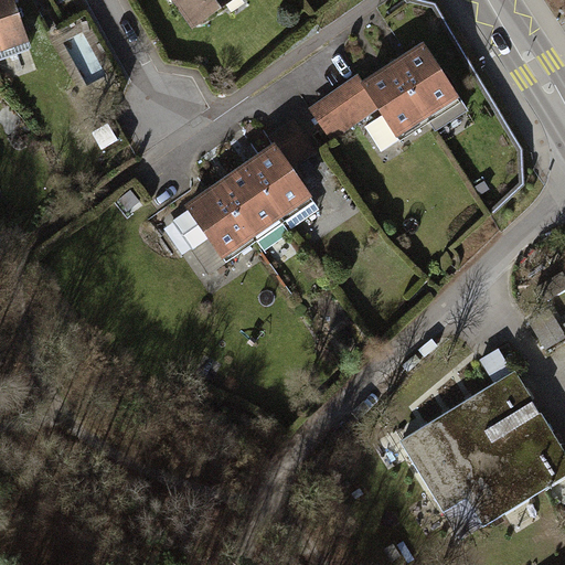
[(11,0),(0,0),(0,62),(30,52),(11,0)]
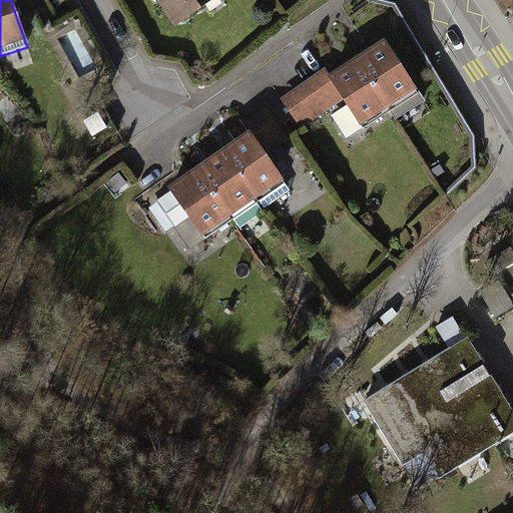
[(157,0),(174,25),(213,0),(157,0)]
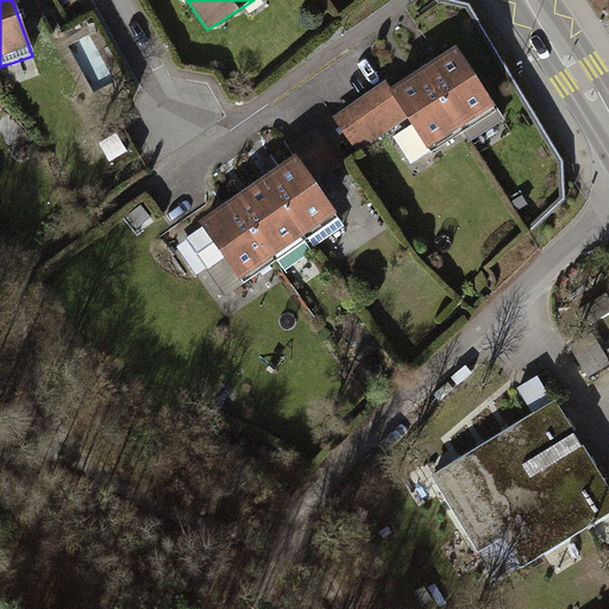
[(446,45),(334,118),(359,155),(402,126),(422,156),(489,112),(446,45)]
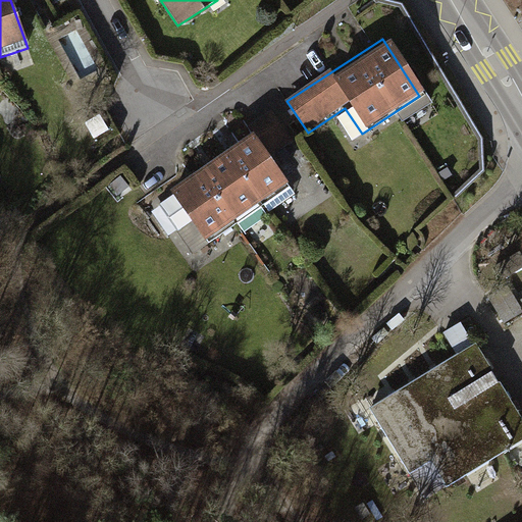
[(255,135),(169,191),(204,243),(290,187),(255,135)]
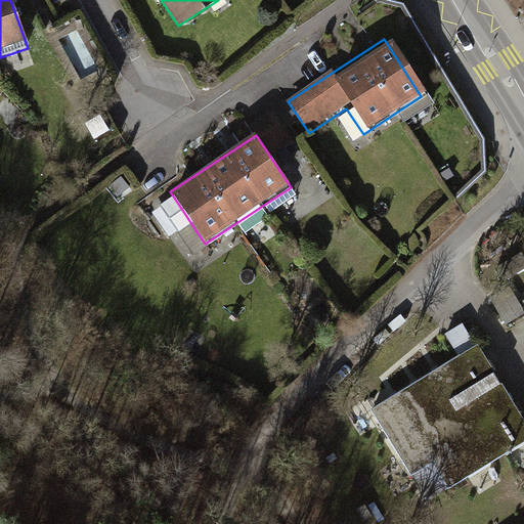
[(384,377),(393,393),(459,355),(449,339),(384,377)]
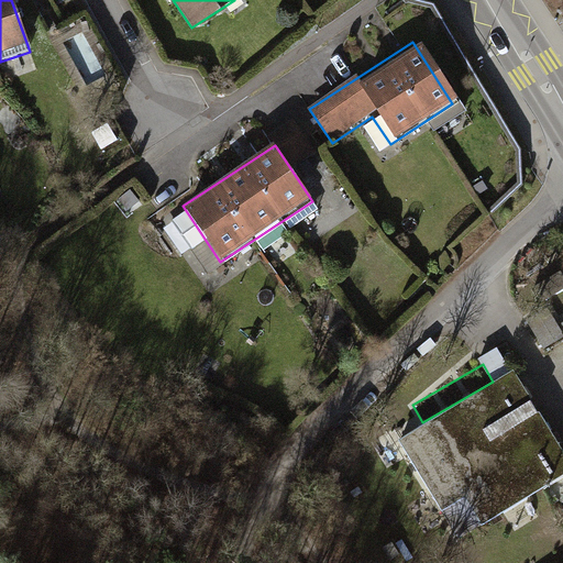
[(519,374),(403,442),(443,510),(466,497),(478,518),(560,471),(562,475),(562,442),(560,444),(519,374)]
